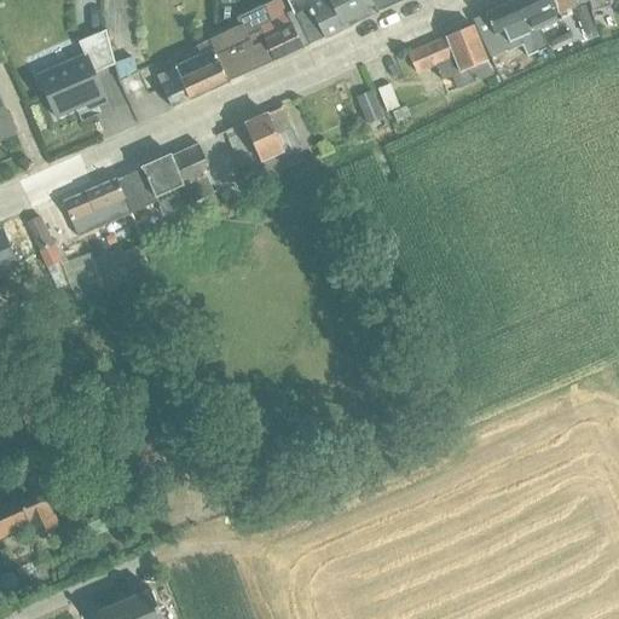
[(229,32),(208,40),(229,82),(261,67),(261,68),(304,48),(287,13),(281,0),(275,0),(237,18),(241,25),(229,32)]
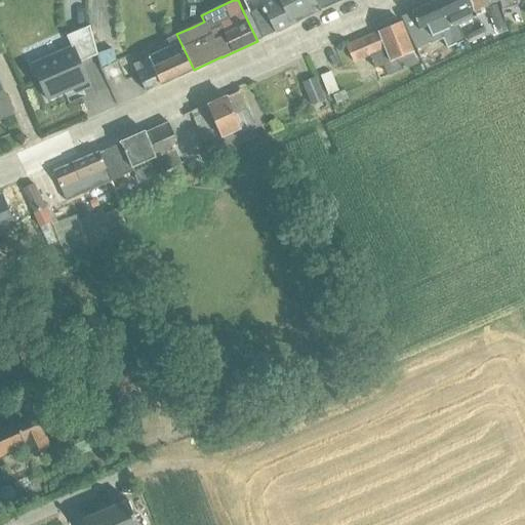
[(263,7),(250,13),(263,39),(275,32),(276,34),(320,11),(314,0),(260,0),(259,1),(263,7)]
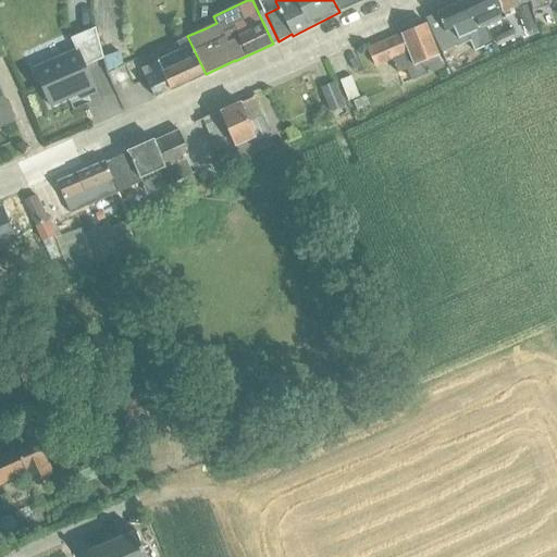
[(333,0),(339,12),(366,0),(333,0)]
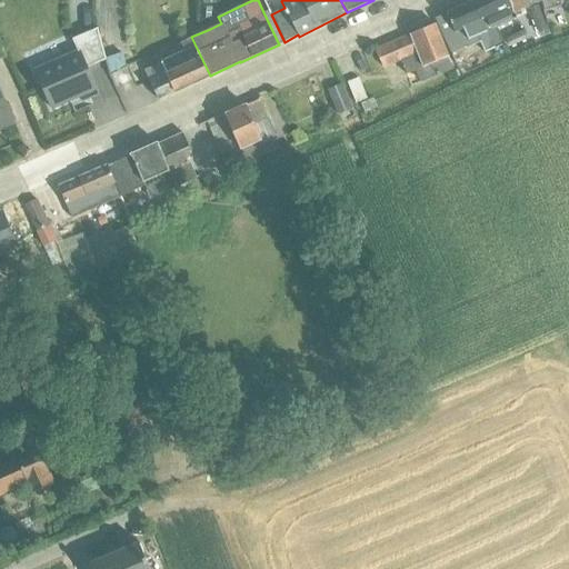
[(508,0),(476,0),(473,1),(495,48),(505,43),(497,27),(517,18),(515,12),(508,0)]
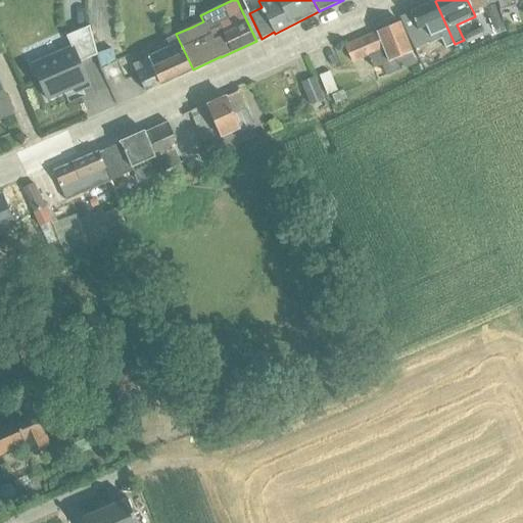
[(480,0),(467,0),(473,11),(483,7),(480,0)]
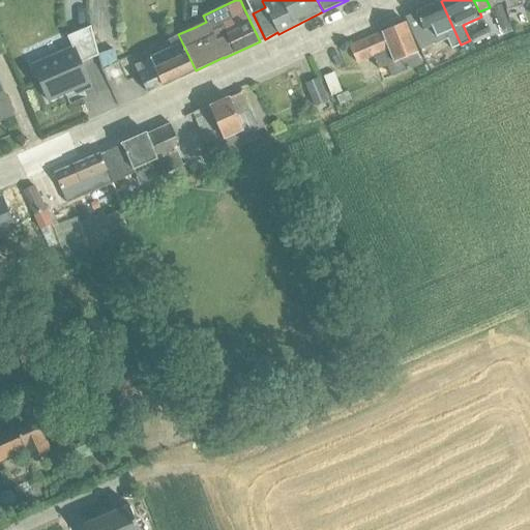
[(520,0),(502,0),(503,1),(506,9),(522,4),(520,0)]
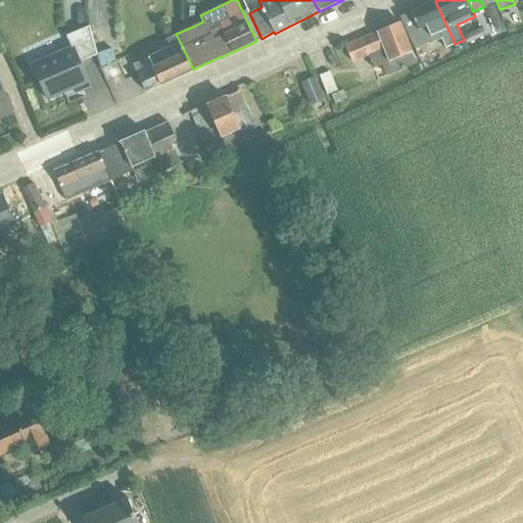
[(455,44),(435,1),(399,17),(415,50),(441,38),(446,48),(455,44)]
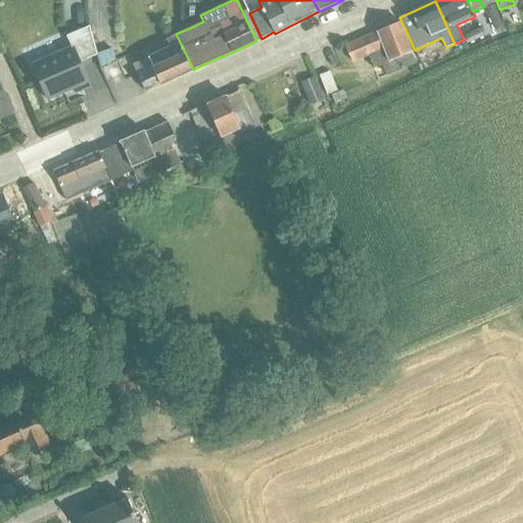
[(495,5),(487,8),(495,32),(505,28),(495,5)]
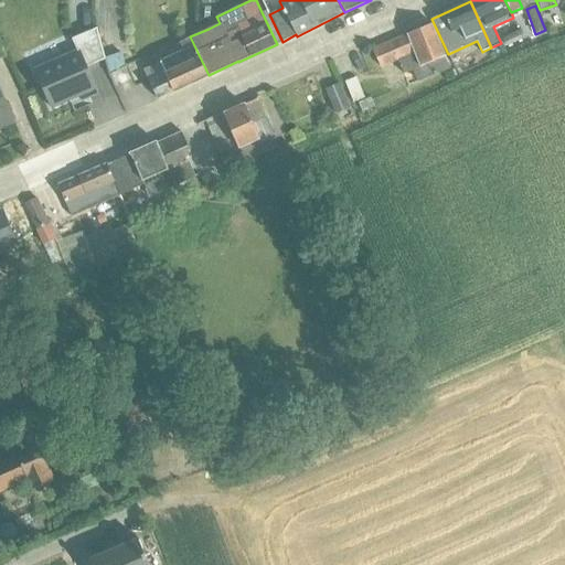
[(267,10),(262,12),(277,44),(283,42),(269,14),(267,10)]
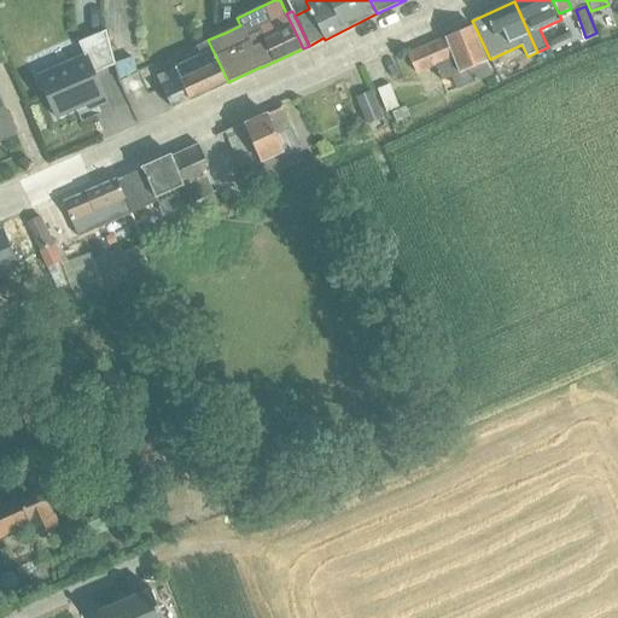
[(473,27),(408,54),(417,74),(436,66),(442,81),(452,77),(456,91),(494,75),(473,27)]
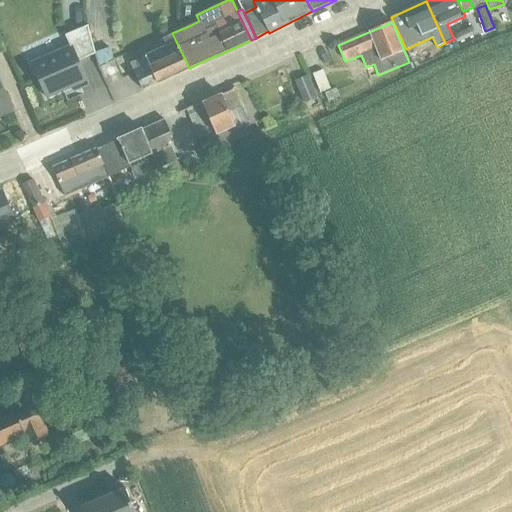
[(95,54),(95,52),(88,26),(88,25),(87,26),(76,30),(65,35),(70,47),(31,64),(45,97),(87,79),(79,61),(87,57),(95,54)]
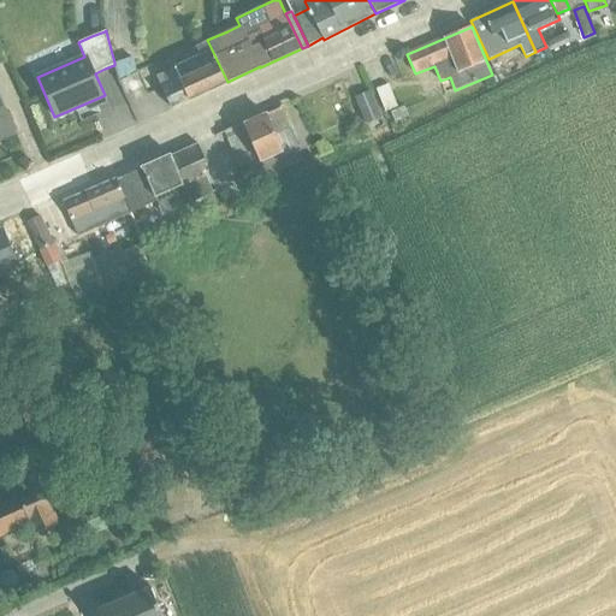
[(567,33),(546,42),(552,52),(572,42),(567,33)]
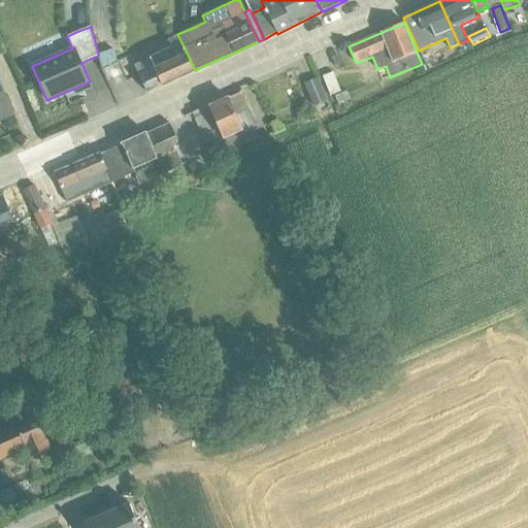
[(195,70),(177,34),(168,39),(171,46),(150,57),(150,58),(134,65),(146,93),(195,70)]
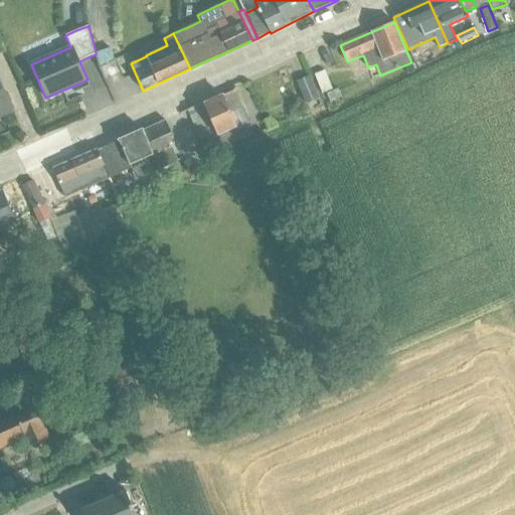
[(111,47),(96,52),(96,54),(100,67),(115,60),(111,47)]
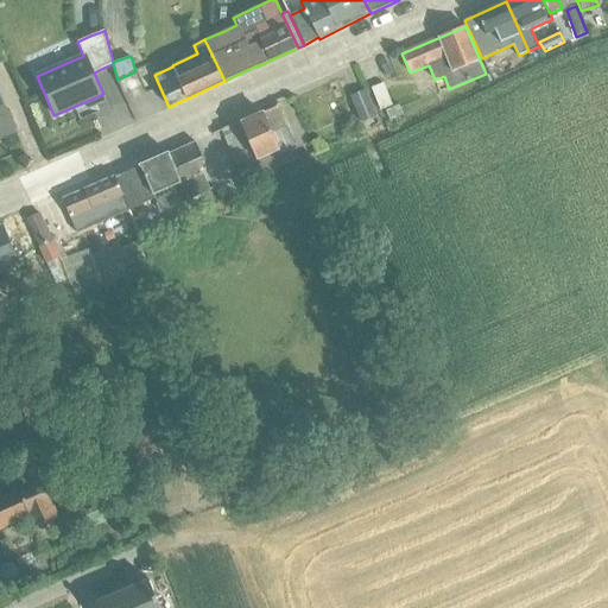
[(384,82),(371,88),(380,111),(393,106),(384,82)]
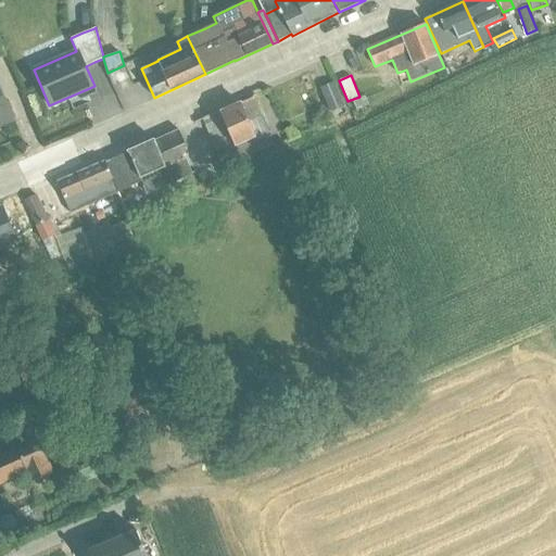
[(335,81),(320,87),(330,113),(345,108),(335,81)]
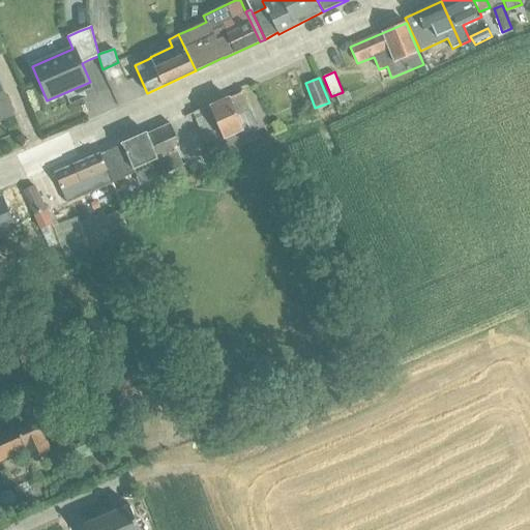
[(0,122),(15,116),(0,83),(0,122)]
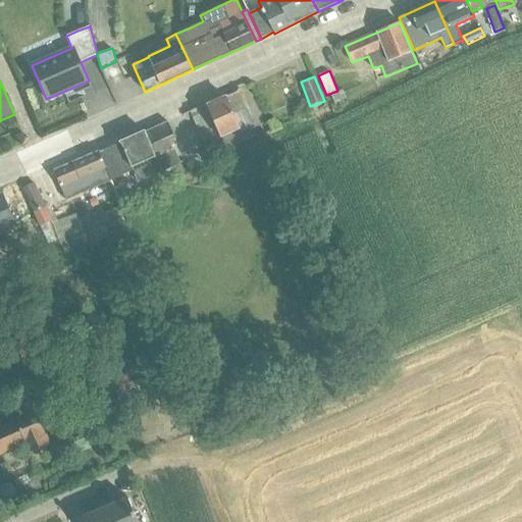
[(239,91),(206,105),(226,150),(258,136),(239,91)]
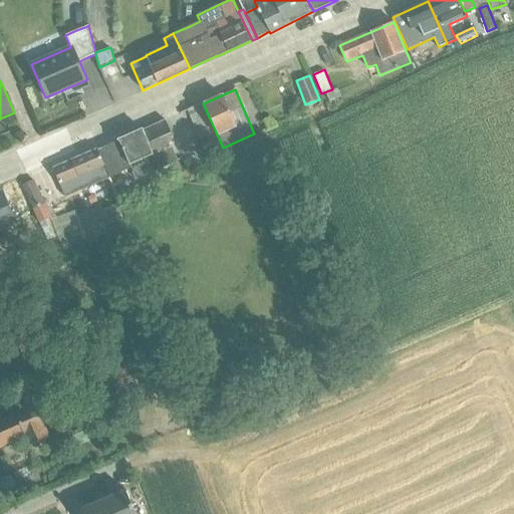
[(223,148),(203,103),(203,102),(181,112),(181,113),(188,110),(204,151),(199,152),(204,164),(209,176),(214,174),(213,170),(220,167),(221,171),(229,168),(226,162),(224,156),(226,155),(223,148)]
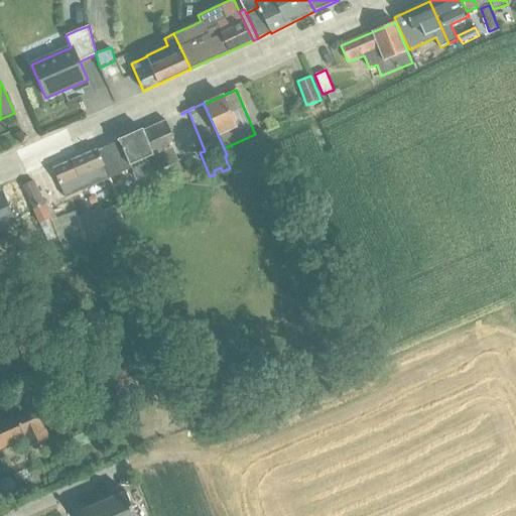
[(165,120),(98,151),(110,178),(131,168),(136,180),(179,161),(172,147),(170,148),(168,142),(174,139),(165,120)]
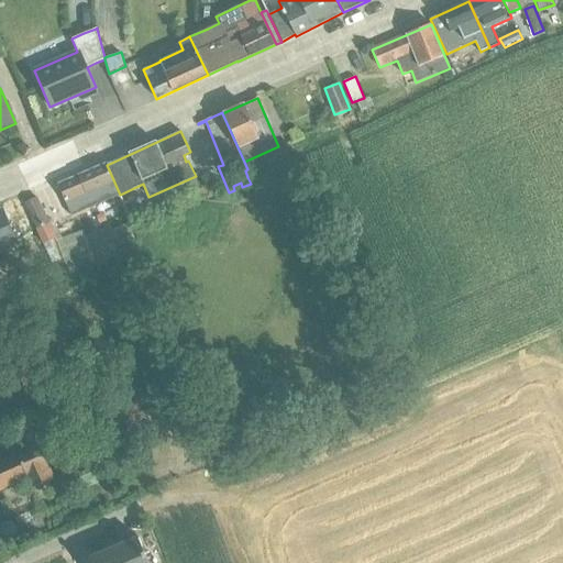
[(120,195),(107,165),(106,164),(57,185),(70,216),(120,195)]
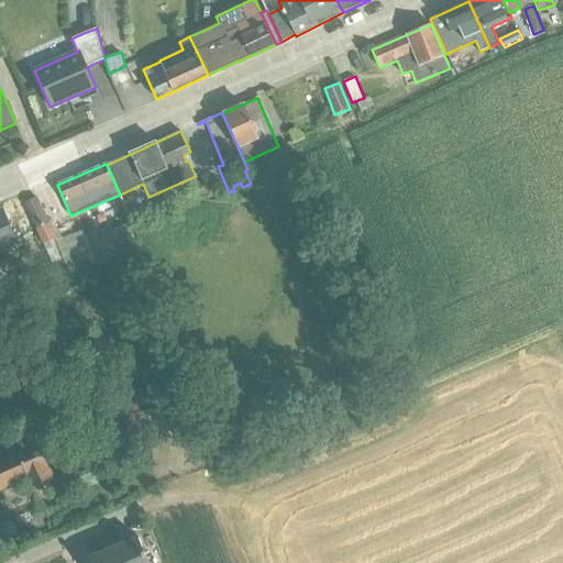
[(37,197),(23,202),(42,244),(56,238),(37,197)]
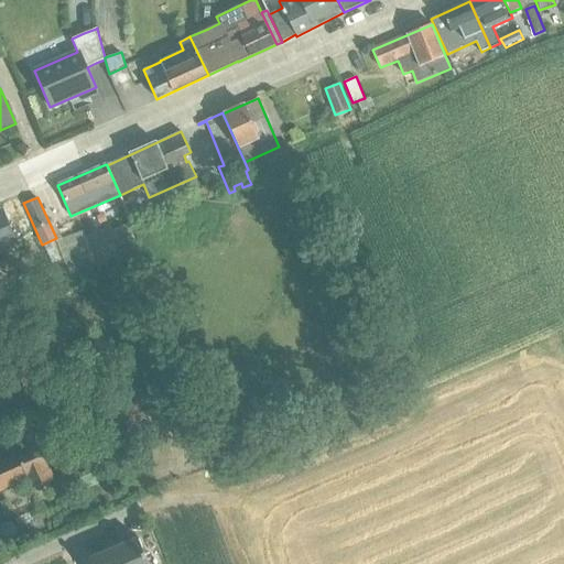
[(87,256),(72,263),(78,275),(94,269),(87,256)]
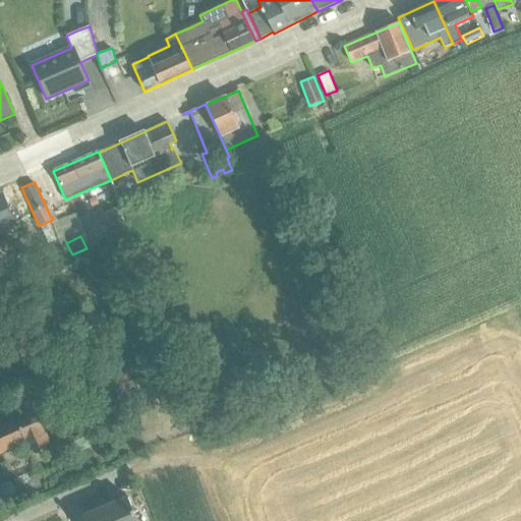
[(0,455),(25,445),(29,452),(51,442),(47,431),(45,432),(34,408),(13,416),(14,417),(0,423),(0,455)]
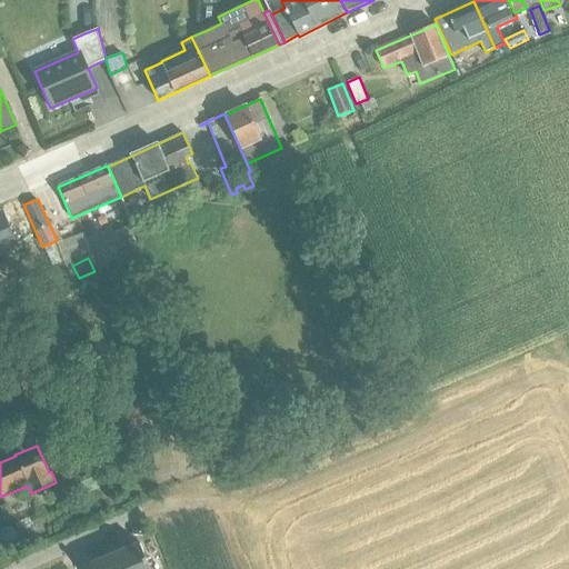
[(149,568),(139,542),(90,562),(92,568),(149,568)]
